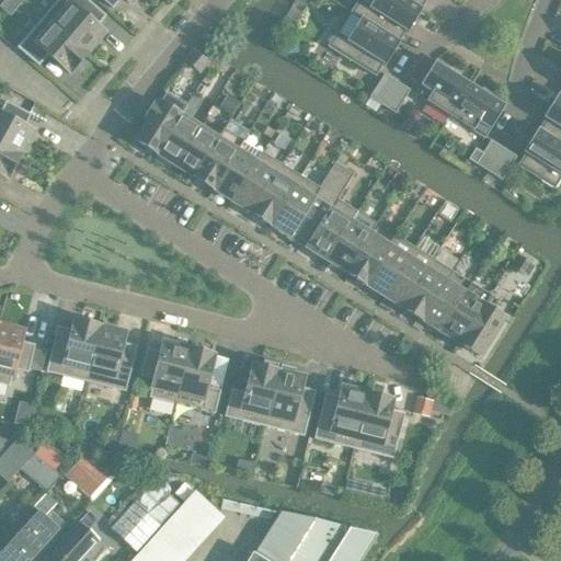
[(86,0),(57,0),(44,16),(87,54),(103,34),(95,27),(105,16),(86,0)]
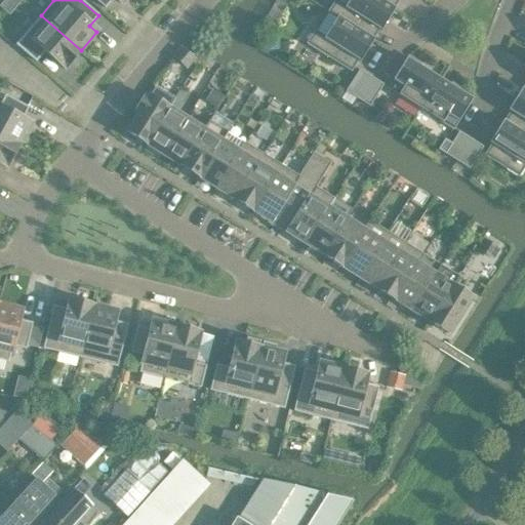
[(395,9),(379,0),(349,0),(346,6),(335,0),(334,0),(327,12),(373,41),(374,40),(372,39),(378,30),(380,32),(395,9)]
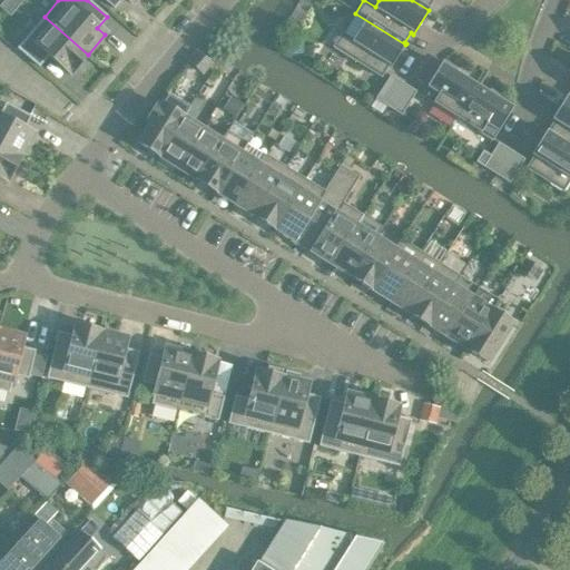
[(436,0),(412,0),(429,10),(428,9),(432,0),(434,0),(436,1),(436,0)]
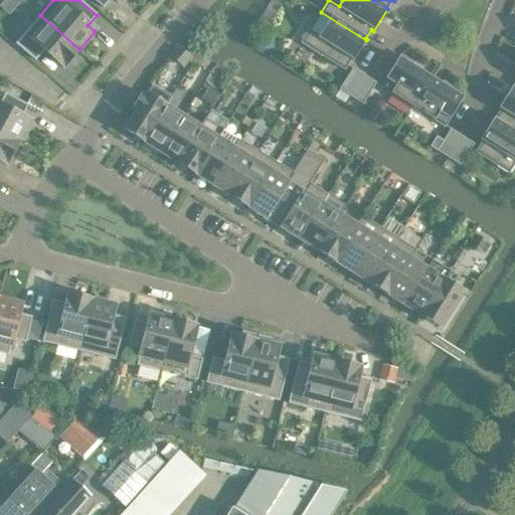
[(366,40),(321,12),(320,13),(330,19),(319,36),(309,30),(300,43),(344,71),(351,60),(353,61),(366,40)]
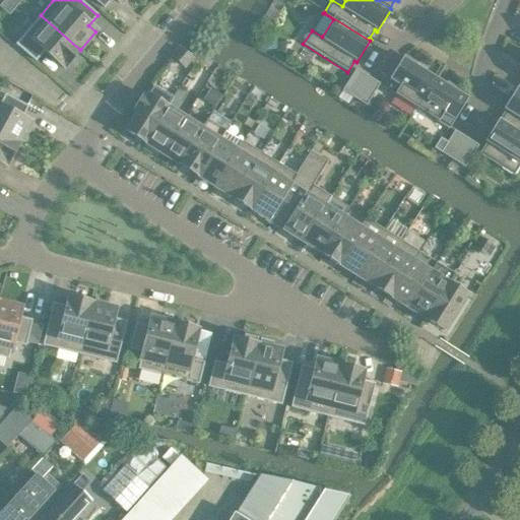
[(41,15),(15,44),(35,61),(44,50),(64,68),(80,50),(41,15)]
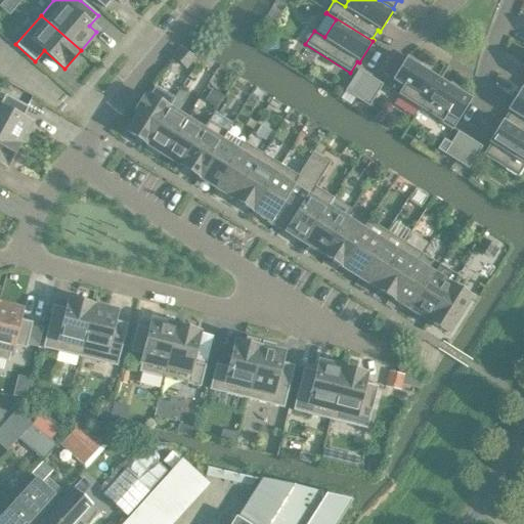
[(181,49),(174,57),(185,67),(192,58),(181,49)]
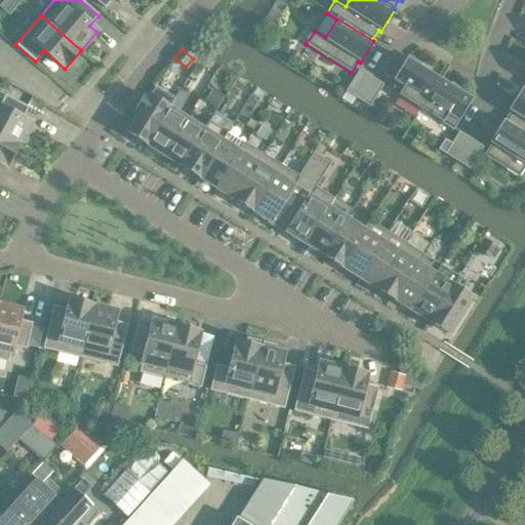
[(416,116),(439,79),(419,67),(420,65),(408,56),(387,89),(419,110),(415,115),(416,116)]
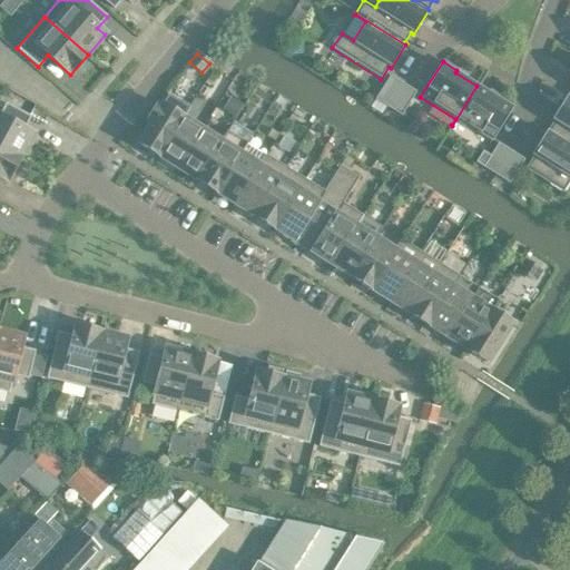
[(387,108),(403,85),(390,76),(375,100),(387,108)]
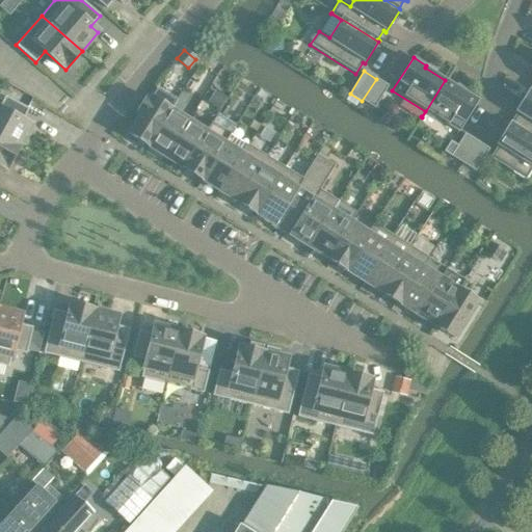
[(376,79),(362,101),(374,108),(388,86),(376,79)]
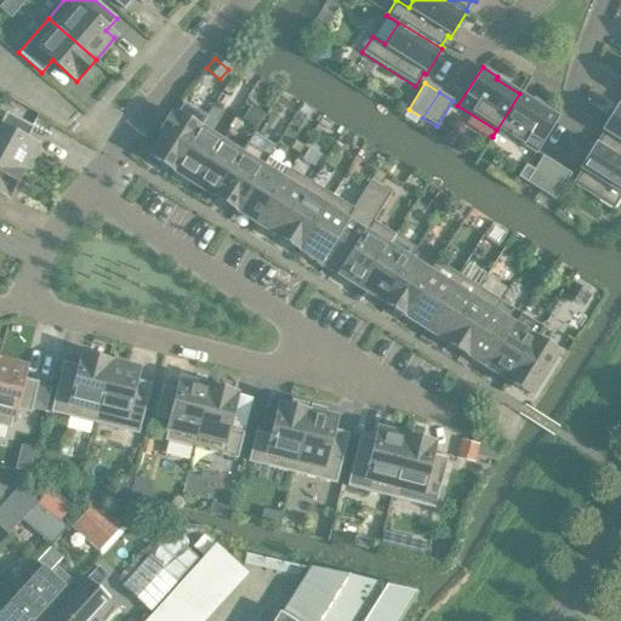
[(519,93),(493,137),(494,138),(499,131),(536,154),(559,118),(546,109),(547,107),(534,98),(531,101),(519,93)]
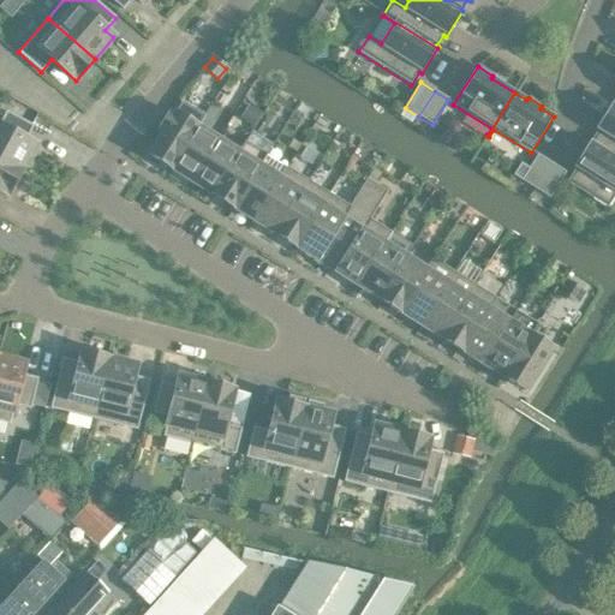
[(162,133),(149,155),(171,169),(196,127),(203,115),(181,102),(173,117),(168,114),(157,131),(162,133)]
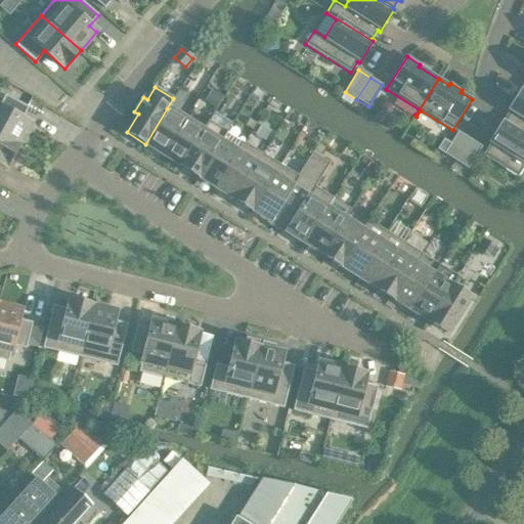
[(223,96),(212,89),(204,100),(216,108),(223,96)]
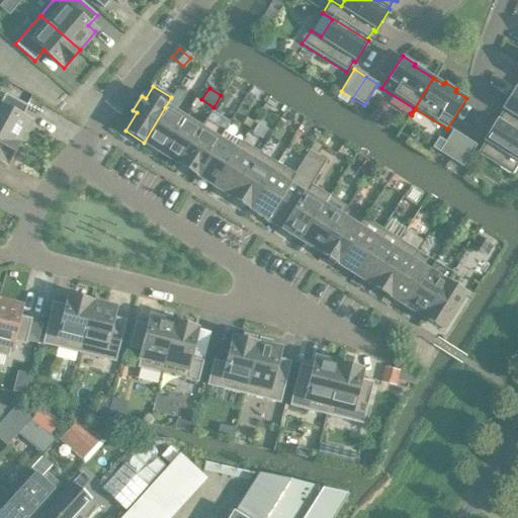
[(496,120),(517,134),(517,90),(514,88),(501,109),(504,111),(498,120),(497,119),(496,120)]
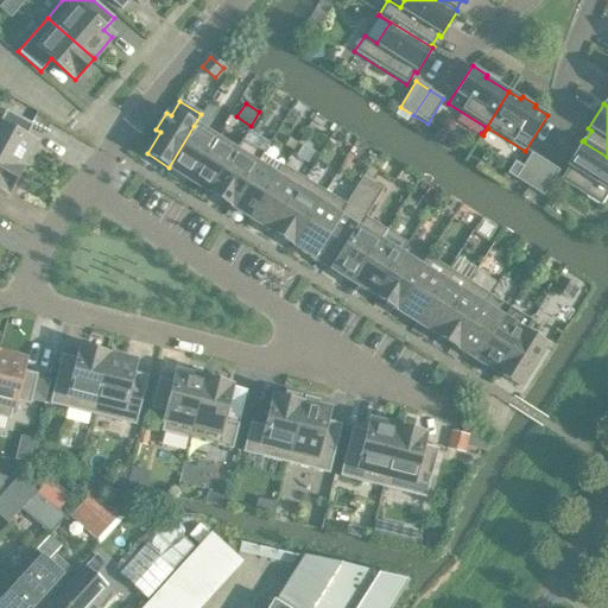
[(0,157),(21,169),(36,144),(25,138),(32,125),(6,112),(0,122),(0,157)]
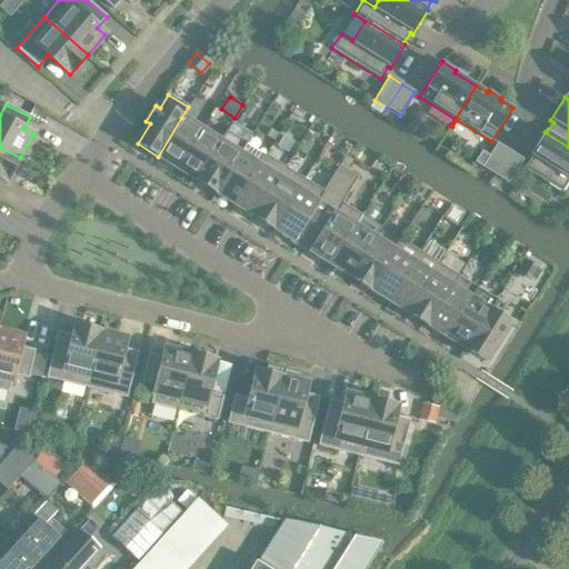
[(181,118),(158,157),(159,157),(177,168),(200,130),(181,118)]
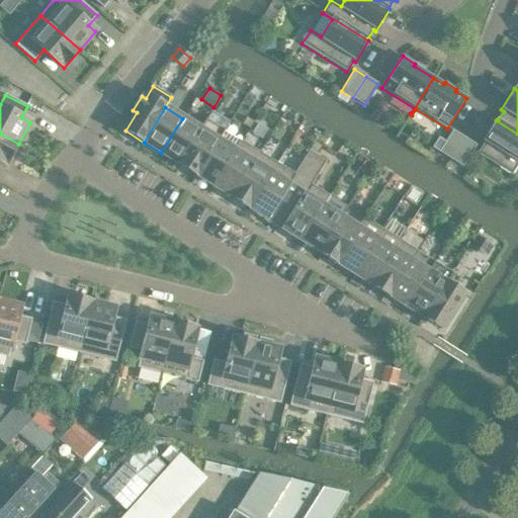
[(182,118),(161,153),(178,163),(178,164),(206,119),(205,118),(199,130),(182,118)]
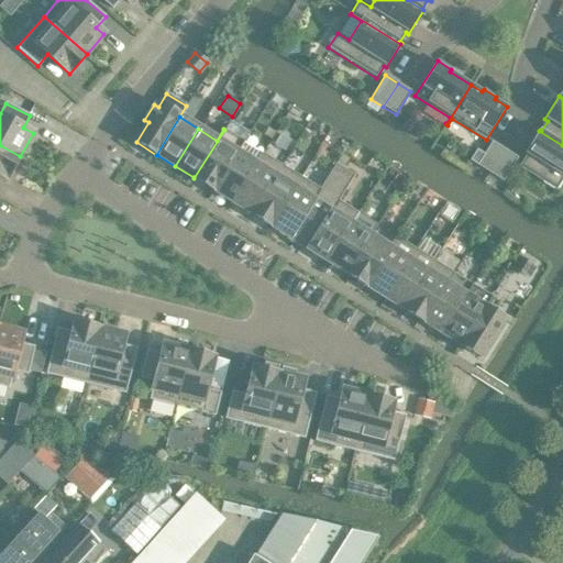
[(224,130),(194,178),(213,190),(243,142),(224,130)]
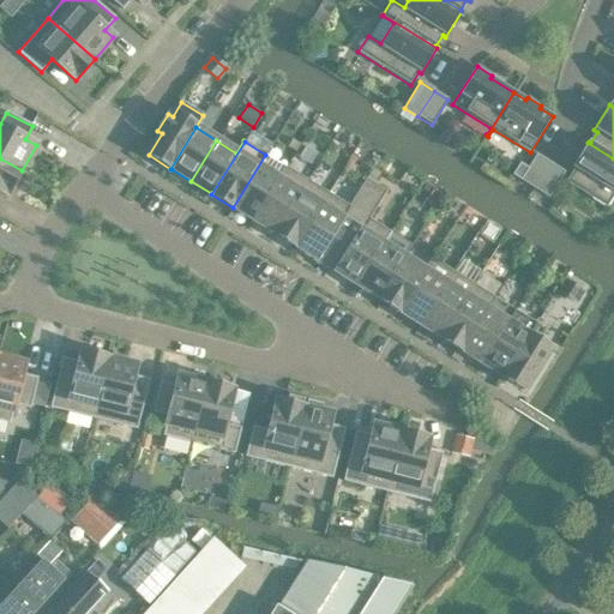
[(613,196),(613,158),(588,143),(572,168),(575,169),(566,182),(607,208),(613,196)]
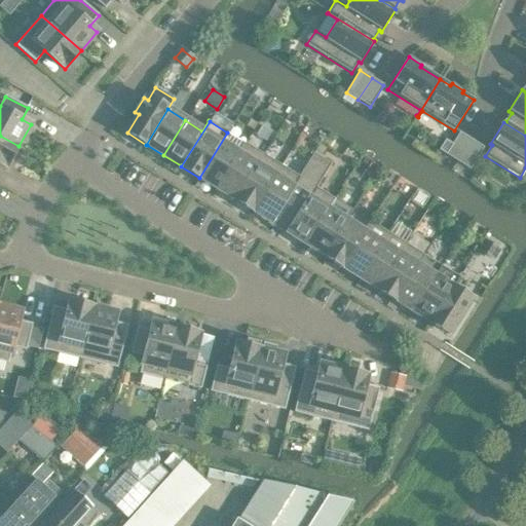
[(227,133),(199,178),(199,179),(200,178),(217,189),(246,143),(245,143),(238,153),(222,143),(228,133),(227,133)]
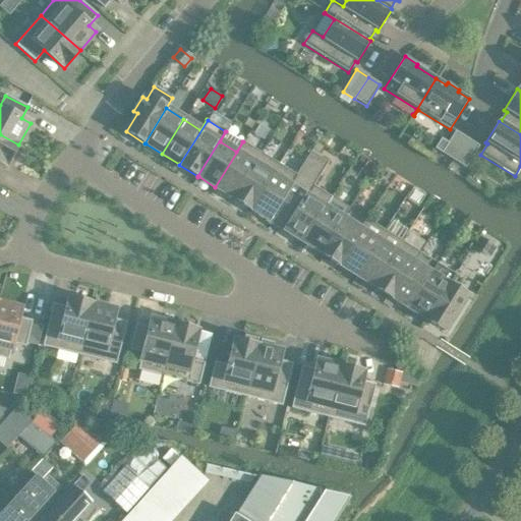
[(453,161),(467,138),(455,131),(448,142),(441,138),(433,149),(453,161)]
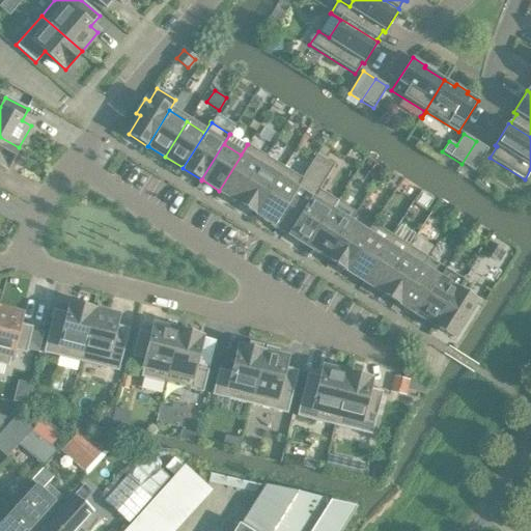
[(0,137),(0,166),(6,170),(19,147),(0,137)]
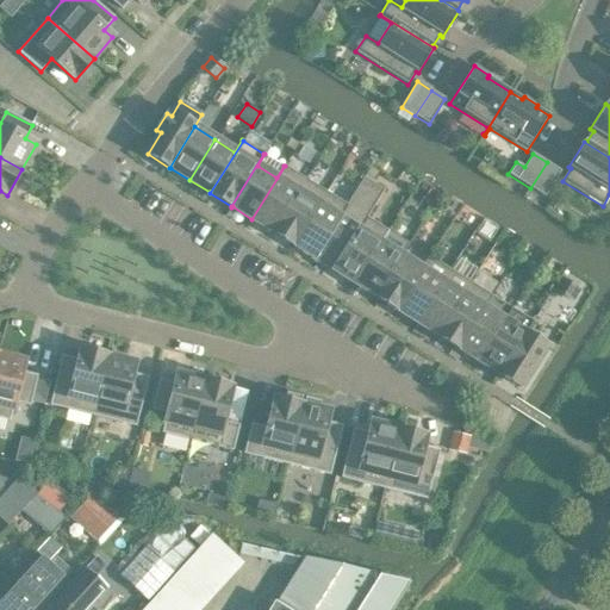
[(360,184),(369,169),(353,159),(343,174),(360,184)]
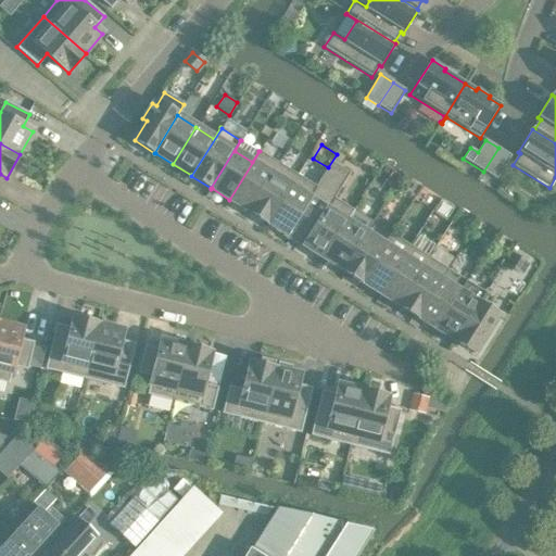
[(498,148),(483,172),(496,179),(510,156),(498,148)]
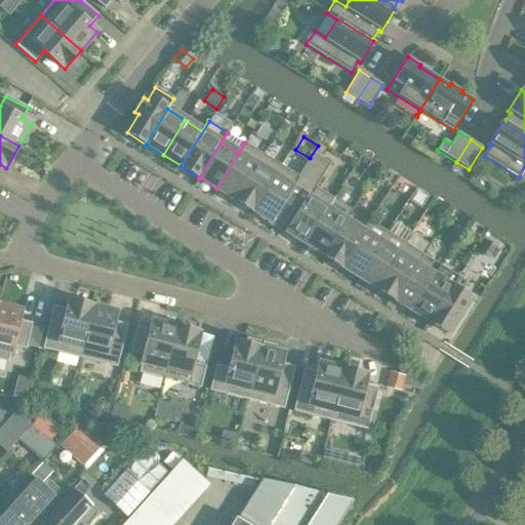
[(245,143),(216,189),(234,199),(234,200),(263,154),(245,143)]
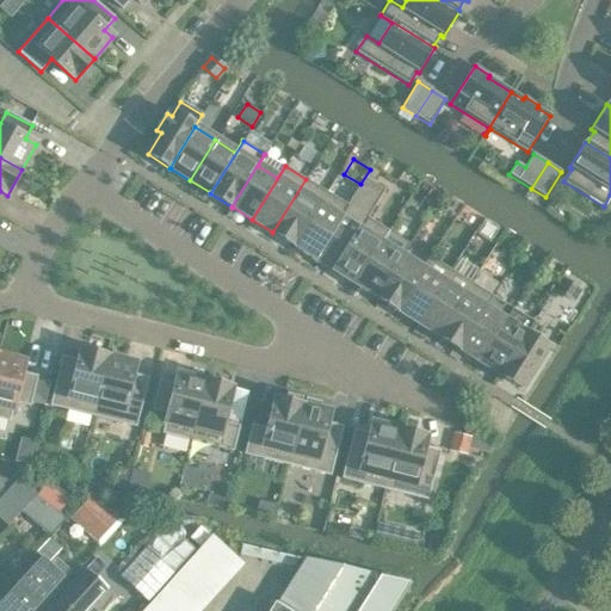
[(322,247),(315,259),(335,271),(343,260),(368,218),(368,217),(384,191),(364,178),(347,205),(321,247),(322,247)]
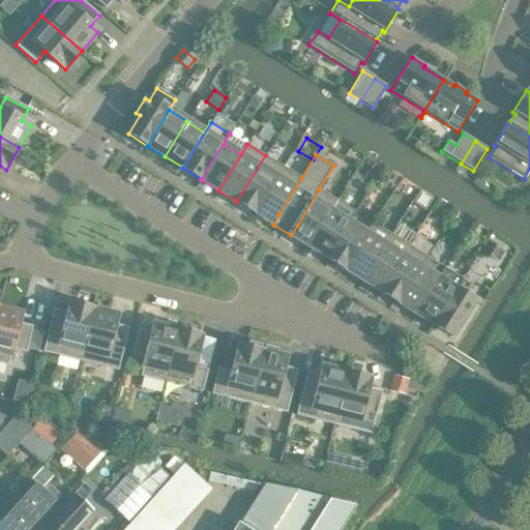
[(265,155),(236,202),(255,213),(283,167),(265,155)]
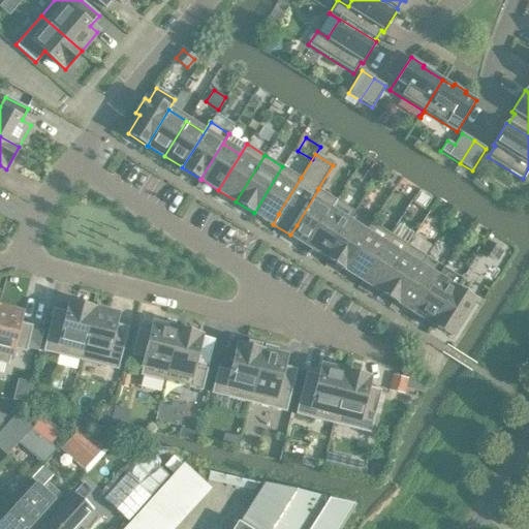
[(282,166),(254,213),(255,213),(273,224),(279,214),(278,214),(301,178),(282,166)]
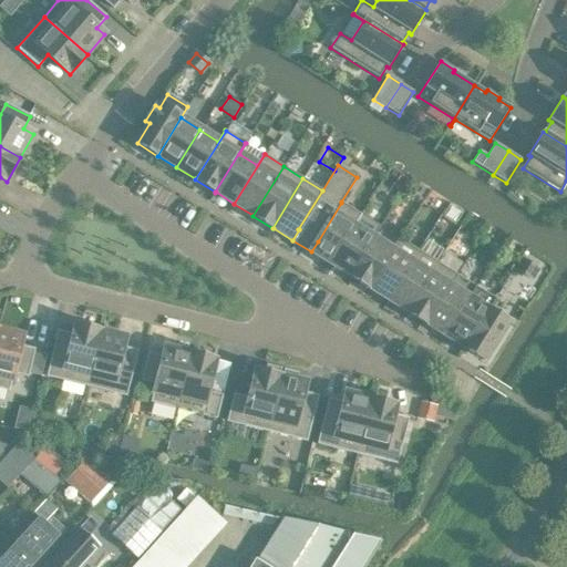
[(318,241),(311,251),(330,264),(354,226),(361,215),(341,203),(318,241)]
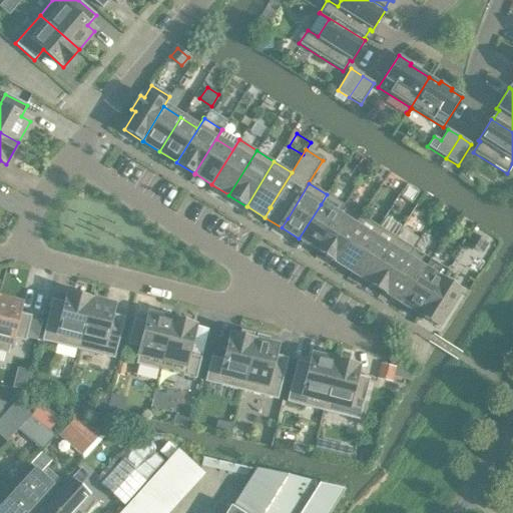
[(321,204),(299,238),(316,248),(316,249),(338,215),(321,204)]
